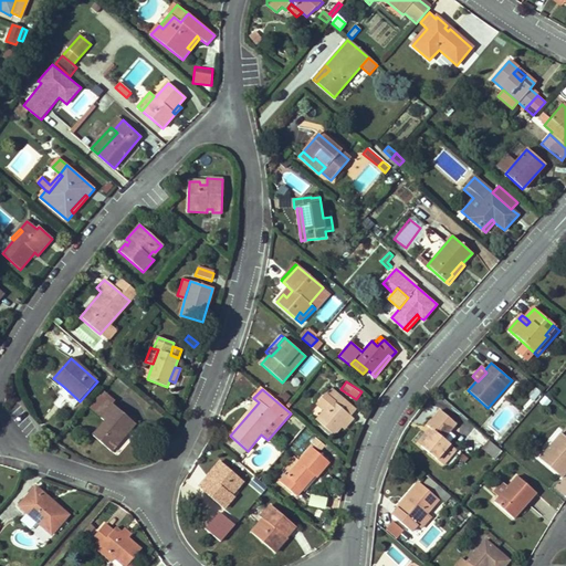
[(342,427),(350,417),(338,406),(344,399),(332,389),(326,395),(325,394),(316,404),(324,411),(316,420),(334,436),(342,427)]
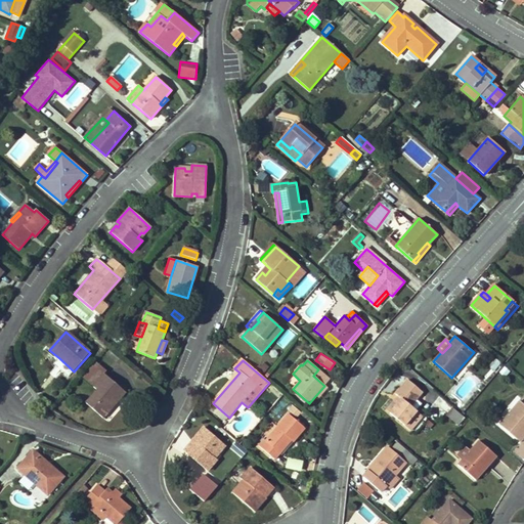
[(256,368),(262,374),(269,366),(264,362),(260,366),(259,365),(256,368)]
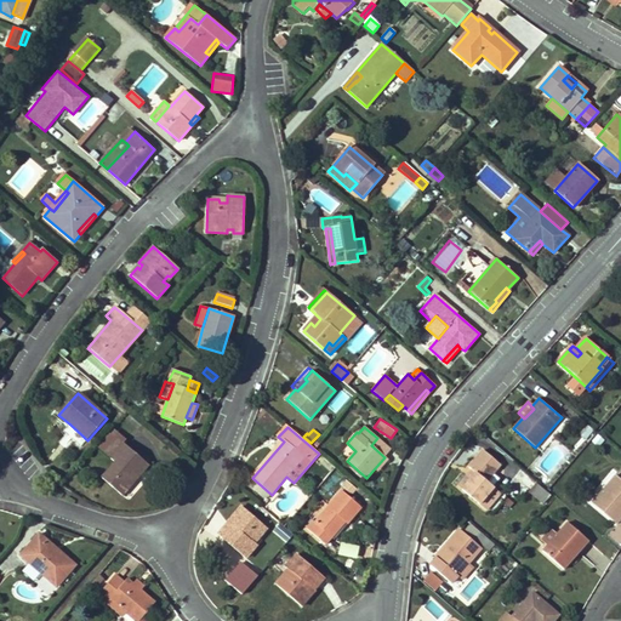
[(110,459),(125,443),(113,433),(98,449),(110,459)]
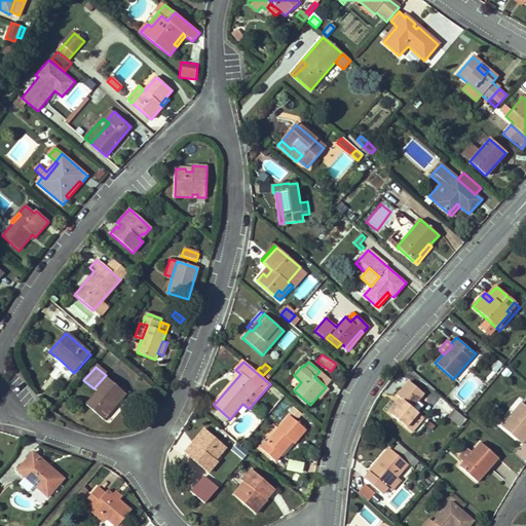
[(314,377),(326,387),(331,381),(320,371),(314,377)]
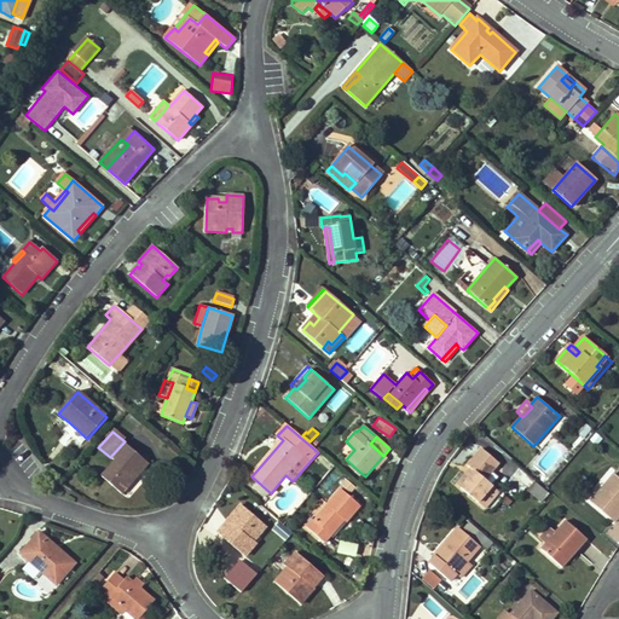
[(125,441),(110,457),(115,462),(102,476),(120,492),(134,476),(132,474),(136,470),(139,474),(149,463),(125,441)]
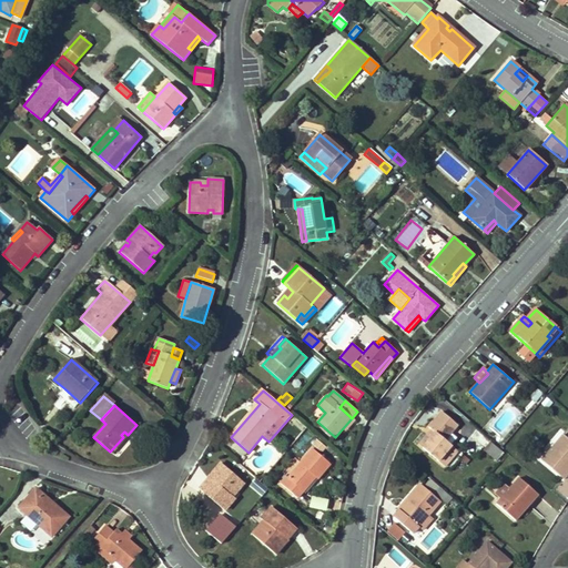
[(444,468),(458,452),(452,446),(445,440),(452,433),(457,426),(442,413),(428,427),(432,430),(435,433),(422,448),(444,468)]
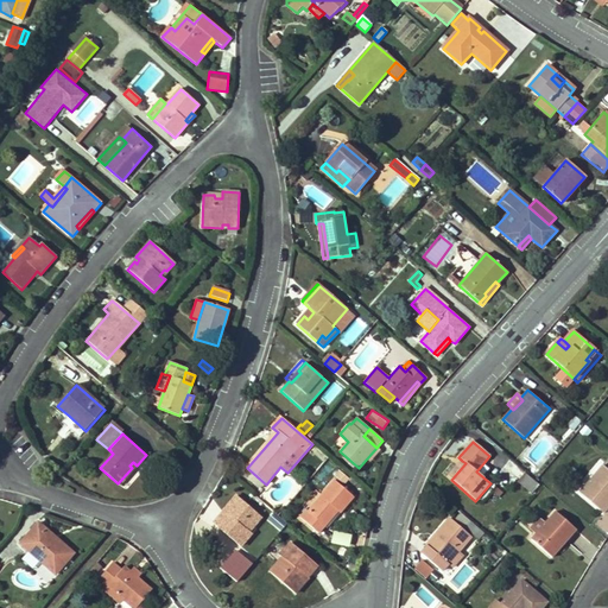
[(377,448),(367,458),(371,462),(380,451),(377,448)]
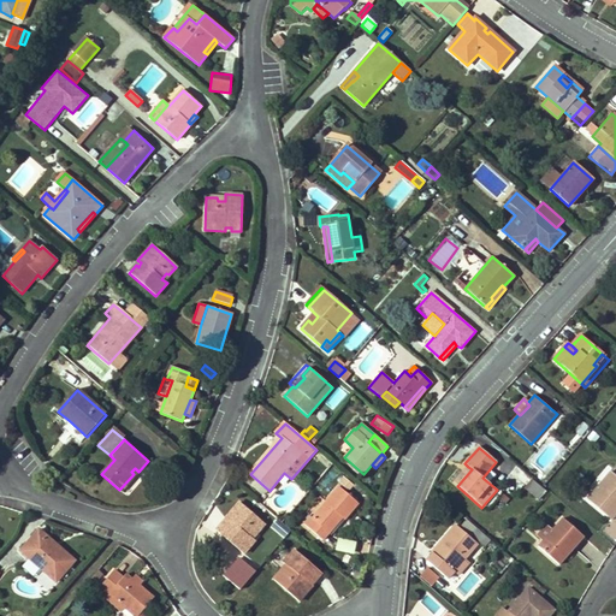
[(468,467),(454,483),(457,486),(472,469),(468,467)]
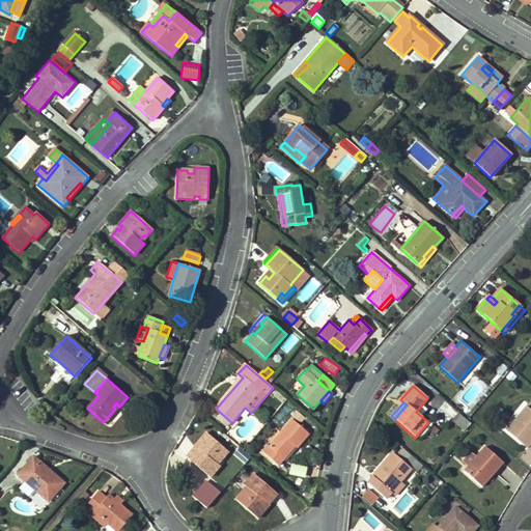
[(416,412),(422,417),(428,410),(422,404),(416,412)]
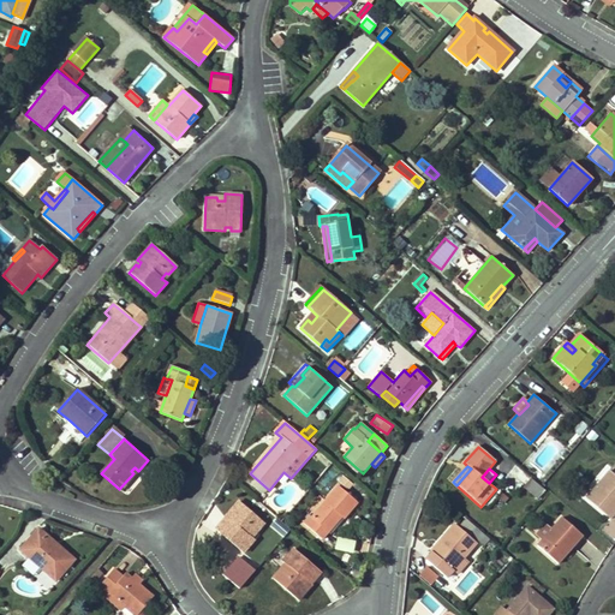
[(610,471),(585,499),(589,502),(614,475),(610,471)]
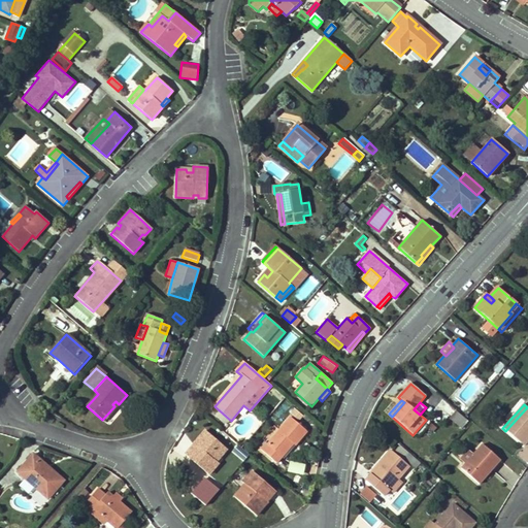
[(505,431),(520,443),(527,434),(527,408),(527,407),(505,431)]
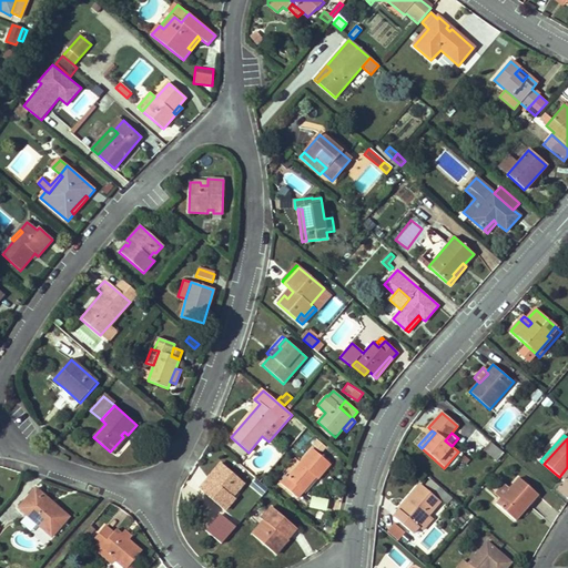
[(313,446),(321,453),(325,447),(317,440),(313,446)]
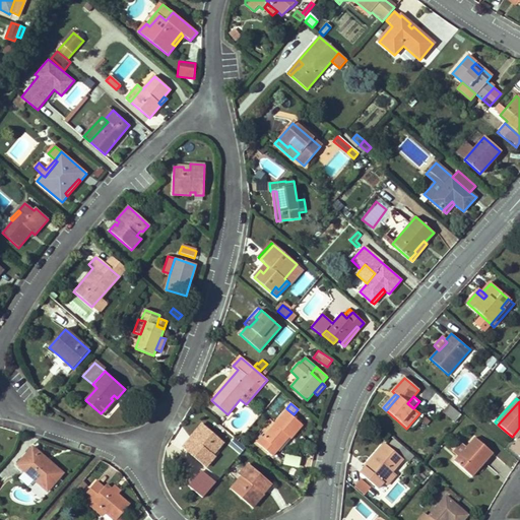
[(448,406),(443,412),(454,423),(460,416),(448,406)]
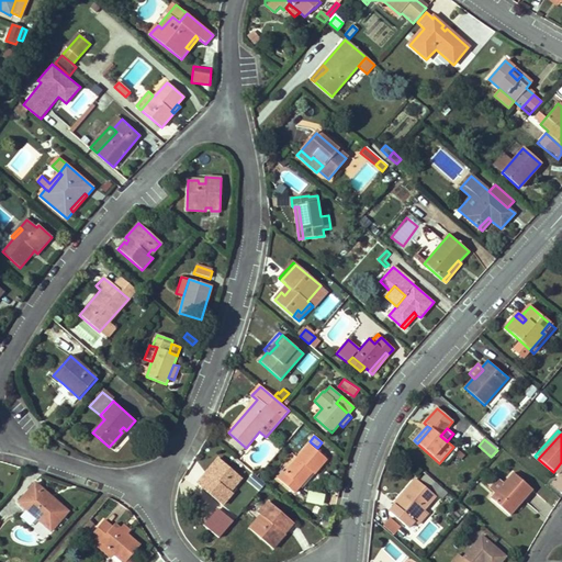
[(301,486),(303,487),(327,460),(310,445),(285,472),(283,471),(278,478),(294,493),(301,486)]
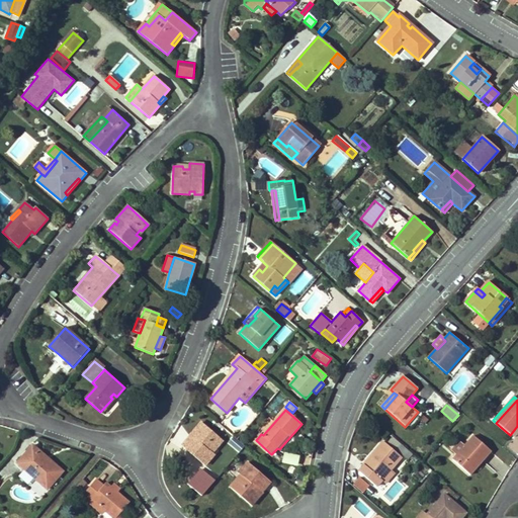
[(209,451),(213,446),(217,448),(223,441),(201,423),(190,435),(191,436),(193,438),(190,441),(188,439),(182,446),(204,465),(213,455),(211,453),(209,451)]
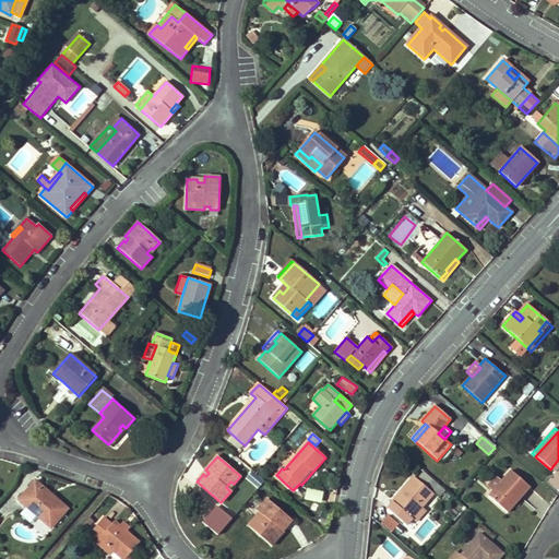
[(511,471),(500,482),(492,491),(488,496),(507,513),(513,507),(511,504),(519,497),(520,498),(528,487),(511,471)]
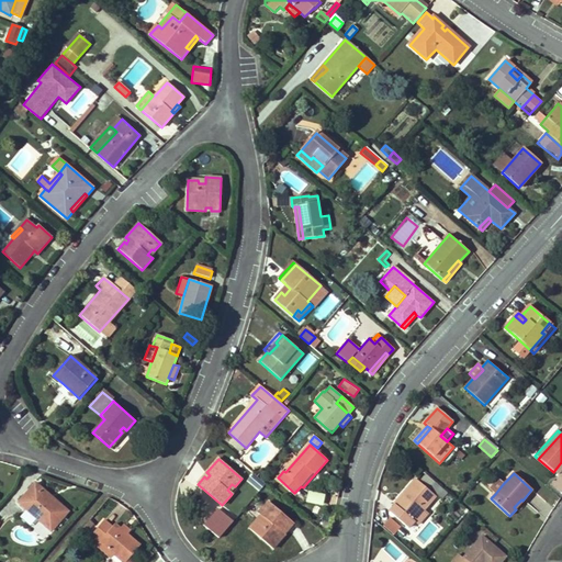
[(407,528),(414,521),(424,509),(435,497),(416,480),(394,504),(395,505),(390,512),(407,528)]
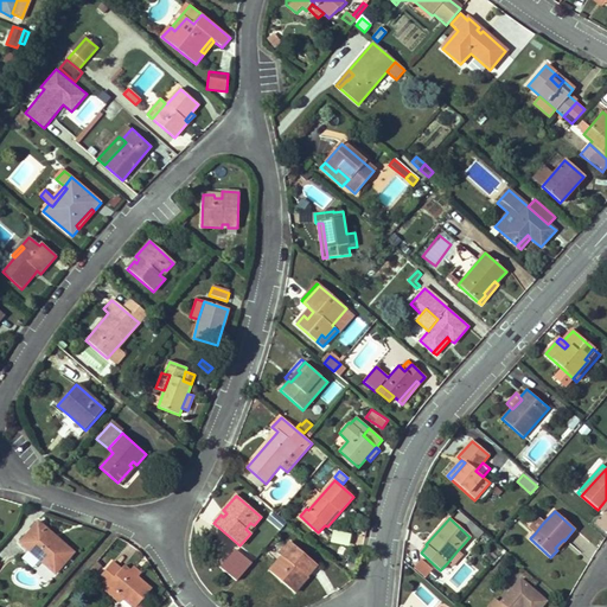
[(535,534),(543,523),(538,519),(530,529),(535,534)]
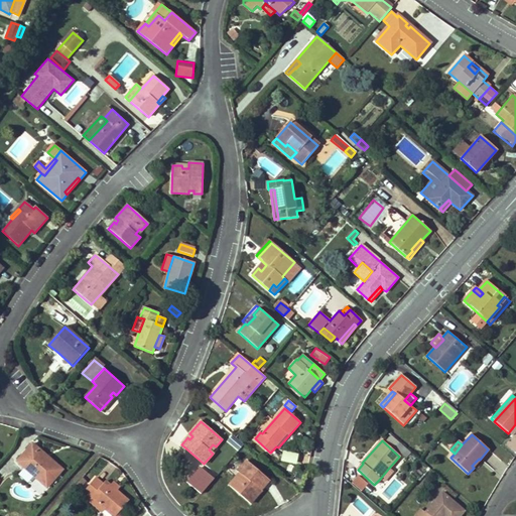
[(17,462),(46,489),(62,471),(33,443),(17,462)]
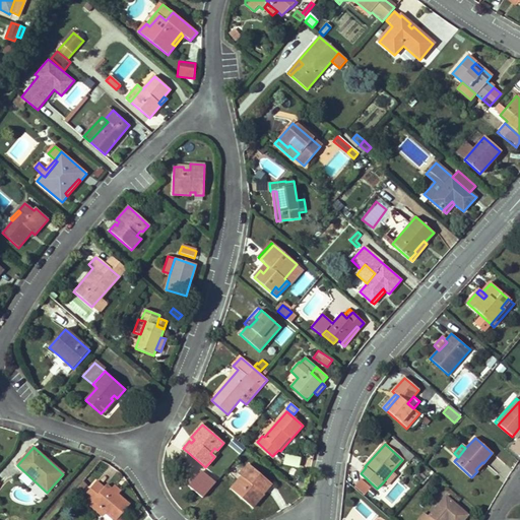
[(402,447),(398,451),(409,461),(413,457),(402,447)]
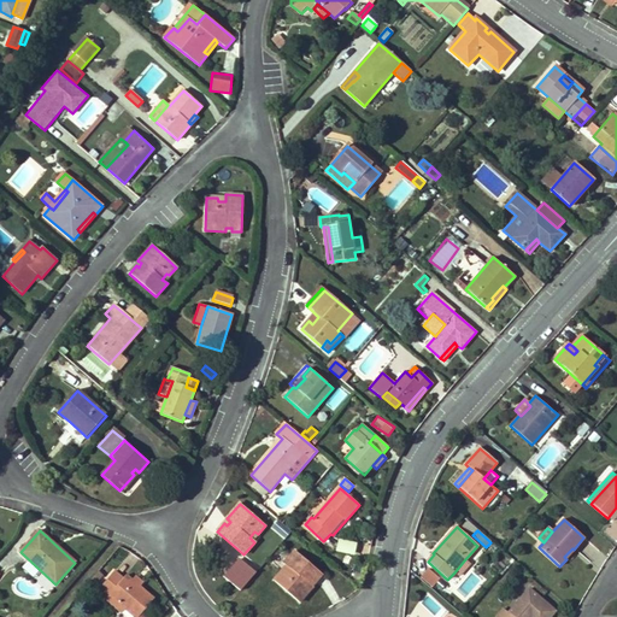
[(354,554),(357,541),(338,539),(335,551),(354,554)]
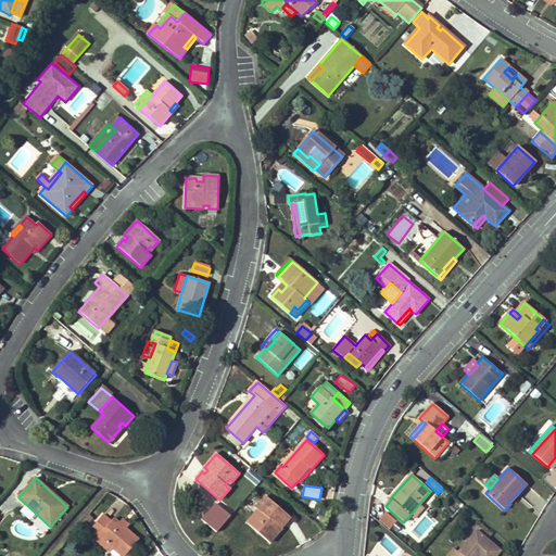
[(278,526),(282,522),(285,523),(290,518),(266,496),(256,508),(257,509),(261,513),(255,518),(253,516),(247,522),(269,543),(281,530),(280,528),(278,526)]
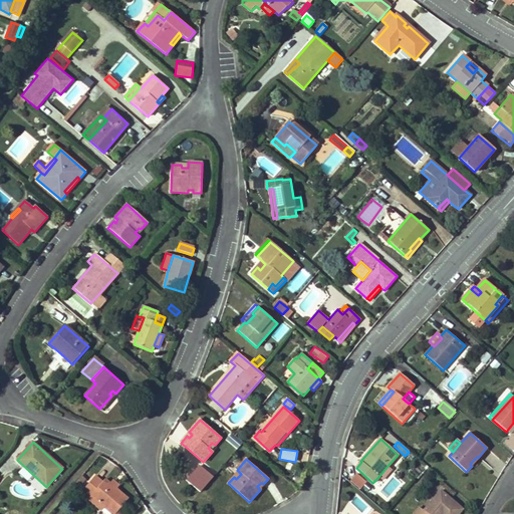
[(388,466),(378,477),(382,480),(392,469),(388,466)]
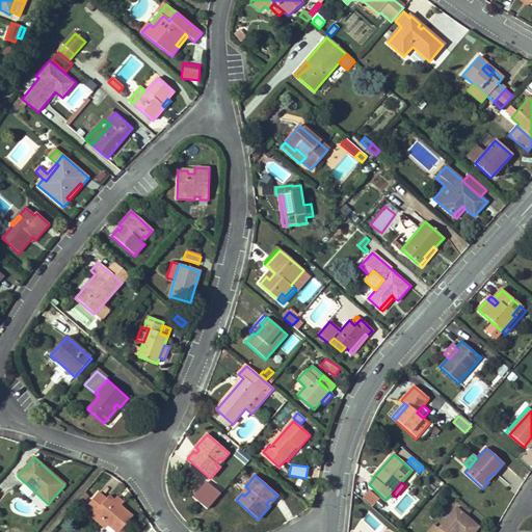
[(89,495),(86,491),(77,502),(81,505),(89,495)]
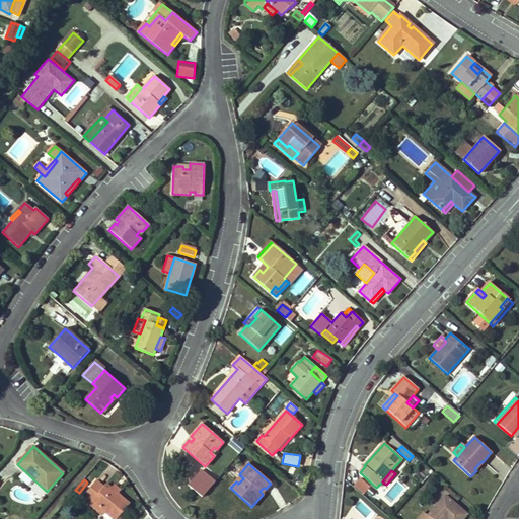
[(358,479),(353,486),(361,494),(366,488),(358,479)]
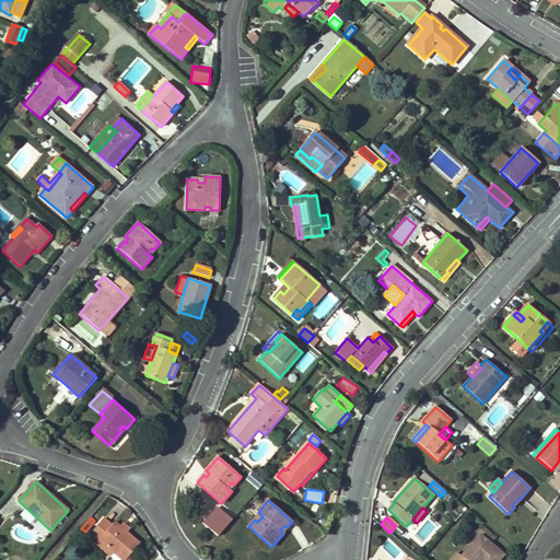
[(97,544),(101,540),(114,552),(123,559),(135,559),(138,558),(132,553),(140,544),(128,533),(120,526),(115,522),(112,525),(105,518),(88,537),(96,544),(97,544)]
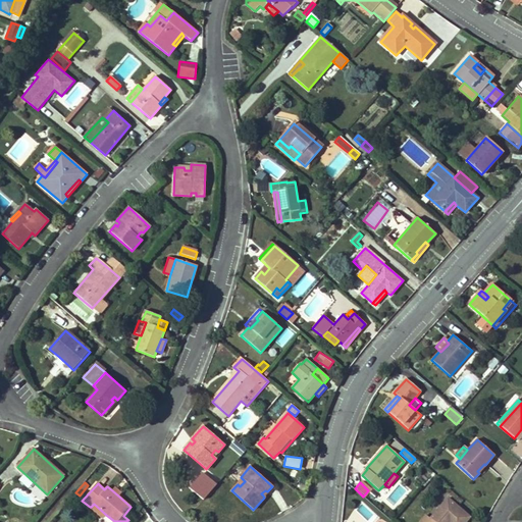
[(112,490),(119,497),(122,493),(115,487),(112,490)]
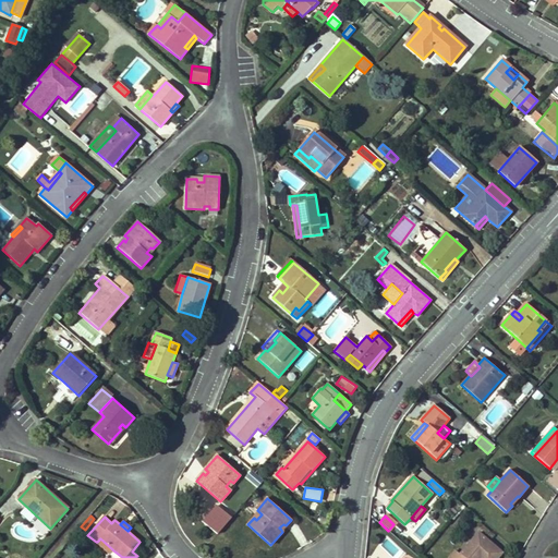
[(482,557),(485,556),(487,557),(497,557),(502,553),(480,532),(460,554),(456,550),(448,557),(482,557)]
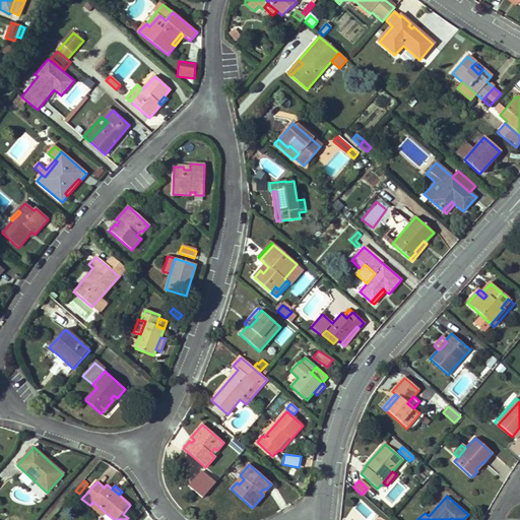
[(90,505),(104,515),(106,513),(93,502),(90,505)]
